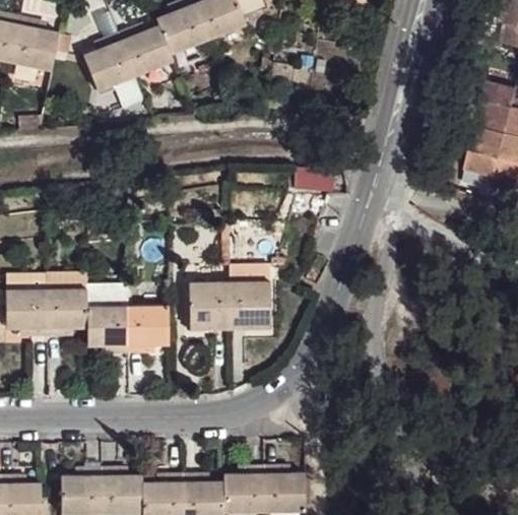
[(183,0),(179,0),(170,5),(173,12),(186,7),(183,0)]
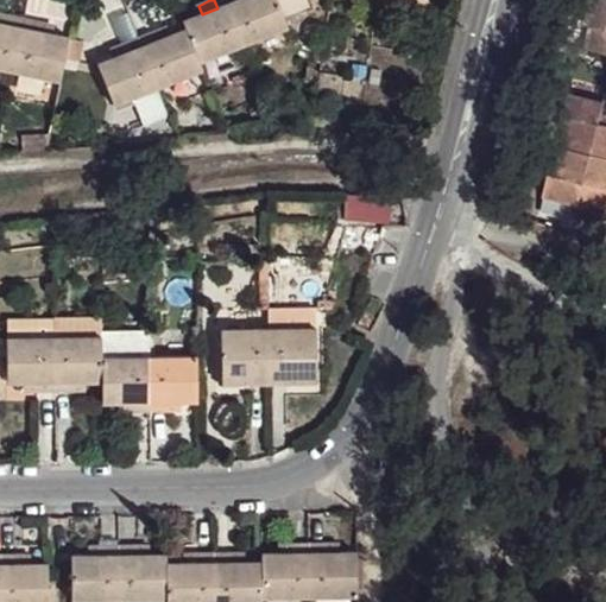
[(240,0),(237,2),(218,8),(233,50),(282,30),(267,0),(240,0)]
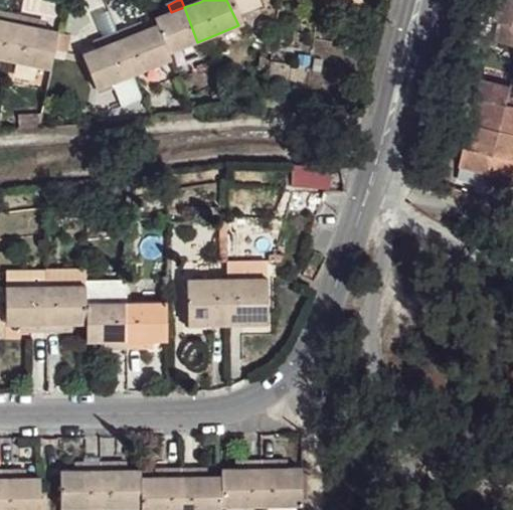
[(506,27),(502,49),(512,51),(512,0),(503,0),(500,26),(506,27)]
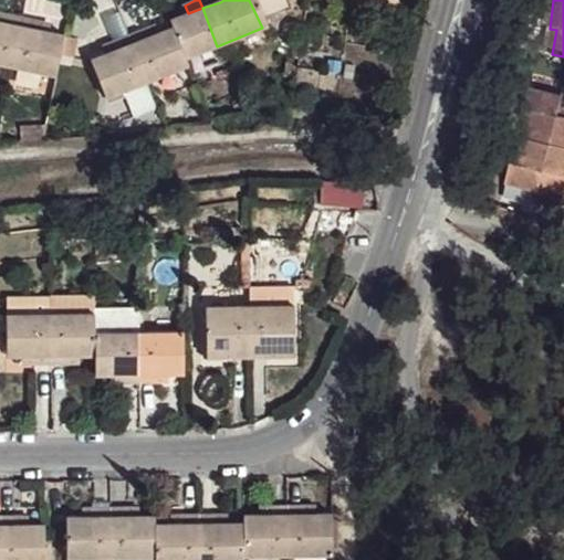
[(188,13),(160,24),(164,35),(176,64),(217,46),(202,8),(188,13)]
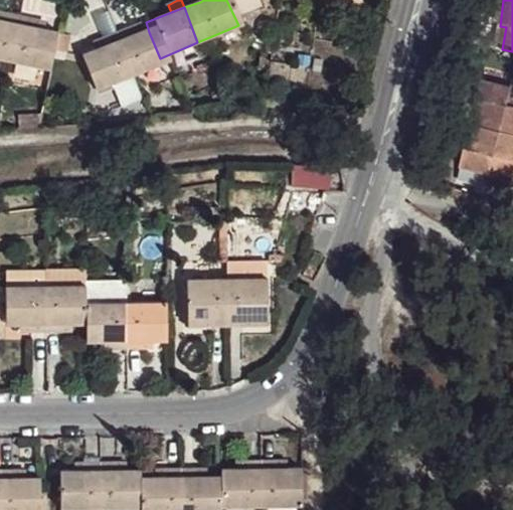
[(13,24),(0,22),(0,31),(11,34),(13,24)]
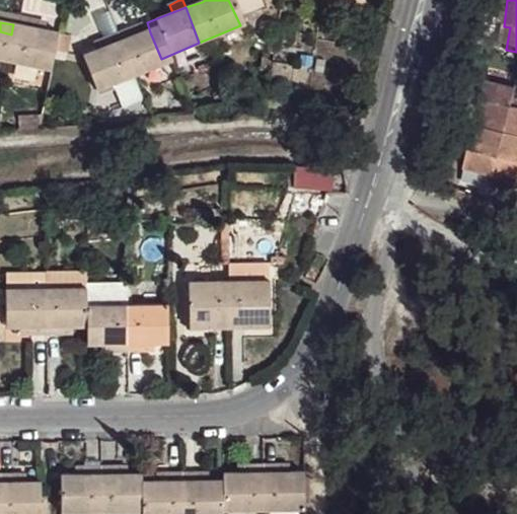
[(28,28),(13,24),(11,34),(28,38),(28,28)]
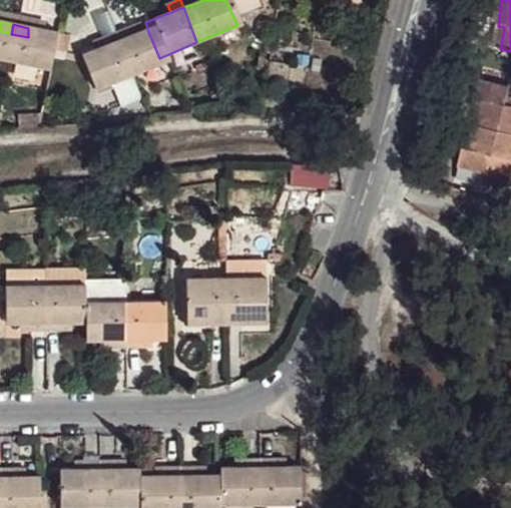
[(0,31),(0,70),(4,71),(11,34),(0,31)]
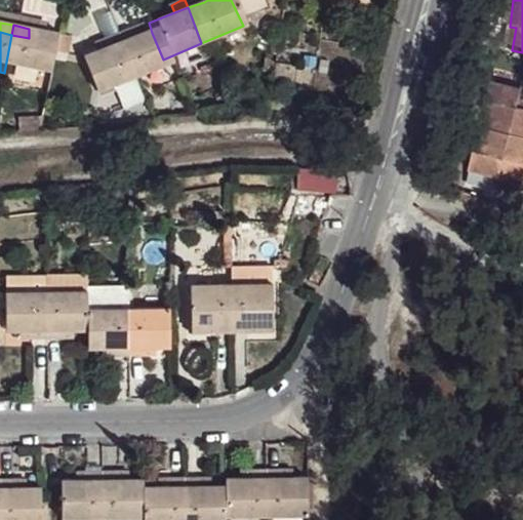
[(110,38),(114,47),(130,42),(126,32),(110,38)]
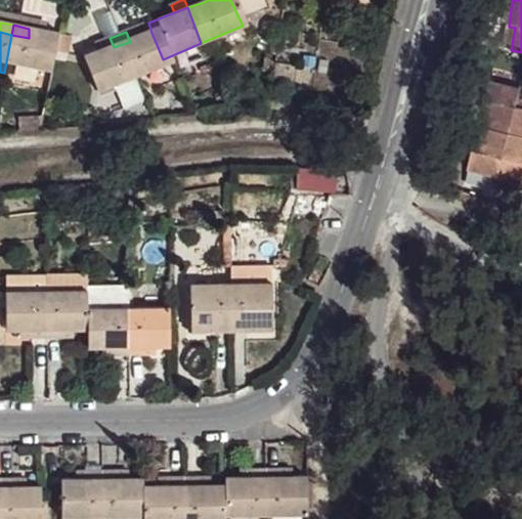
[(130,42),(114,47),(127,83),(168,71),(163,59),(151,33),(130,42)]
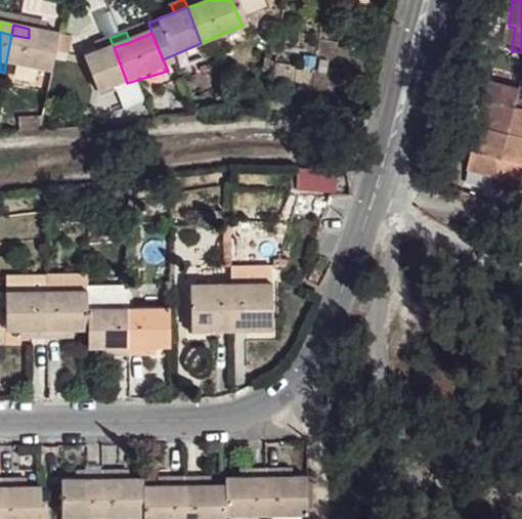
[(29,38),(11,35),(4,73),(42,79),(49,42),(29,38)]
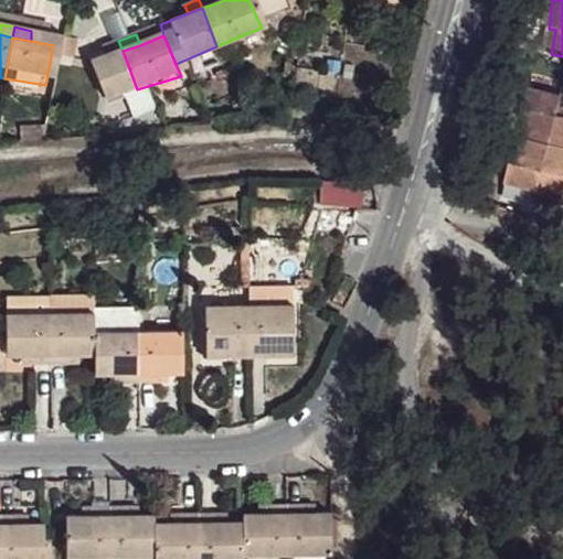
[(107,44),(110,56),(123,51),(118,41),(107,44)]
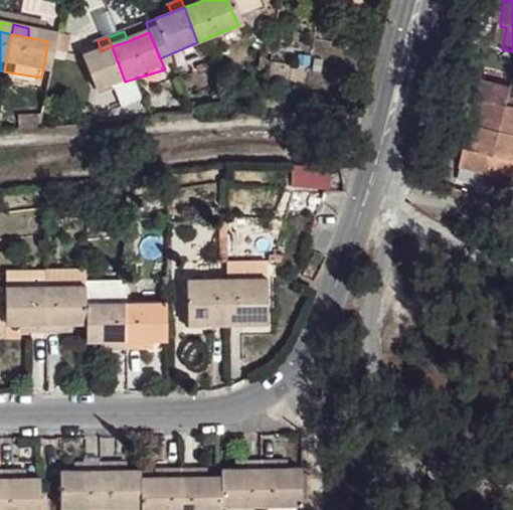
[(101,51),(79,60),(92,94),(125,81),(112,46),(101,51)]
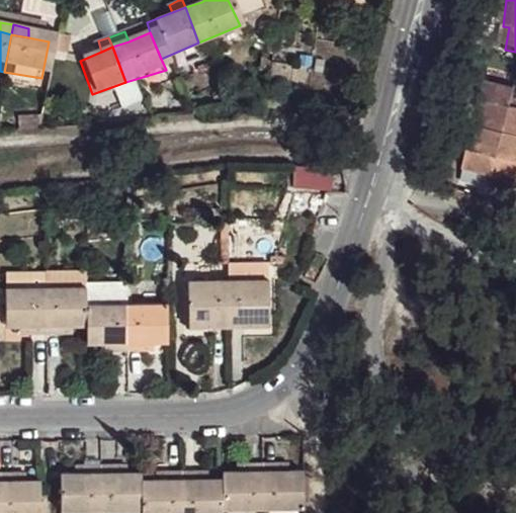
[(515,90),(485,86),(479,118),(491,121),(489,131),(515,139),(515,90)]
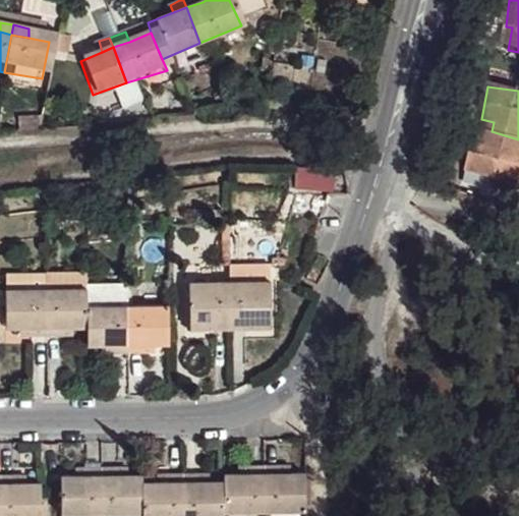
[(518,139),(492,131),(487,149),(474,145),(466,176),(492,182),(491,192),(518,199),(518,139)]
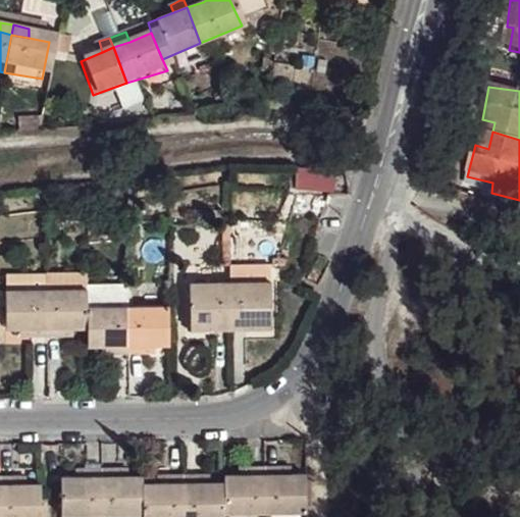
[(232,277),(191,278),(191,314),(215,313),(215,325),(234,325),(232,277)]
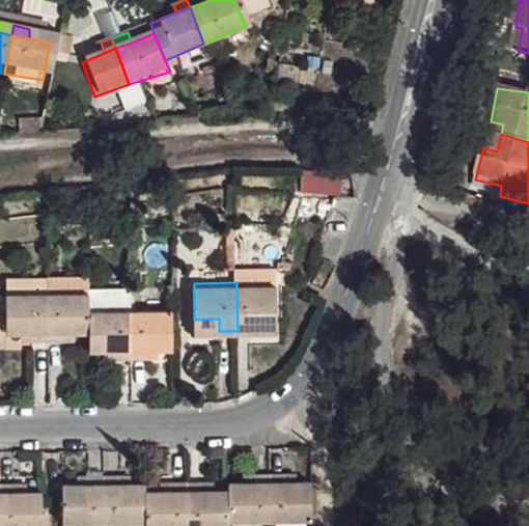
[(277,282),(237,282),(238,331),(250,330),(250,319),(277,319),(277,282)]
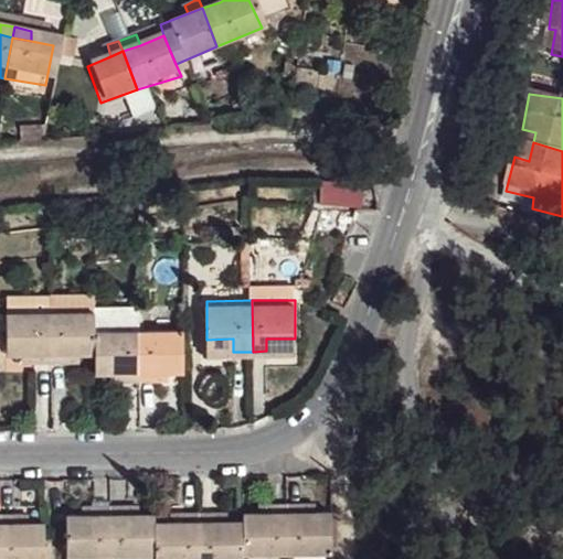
[(50,314),(3,312),(4,356),(34,356),(50,356),(50,314)]
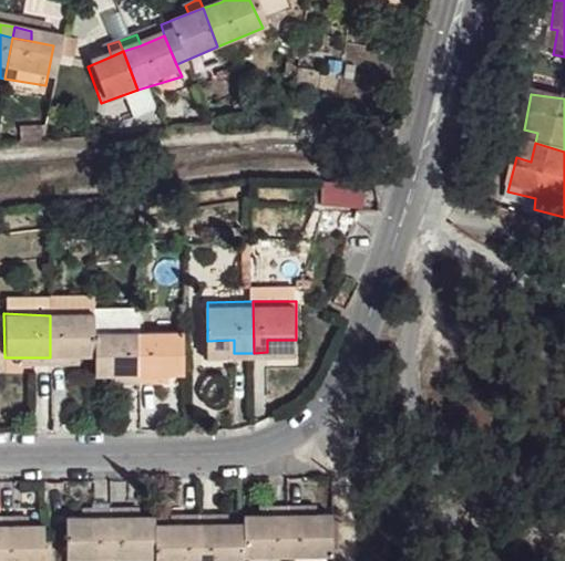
[(95,314),(50,315),(50,357),(65,357),(96,357),(96,336),(95,314)]
